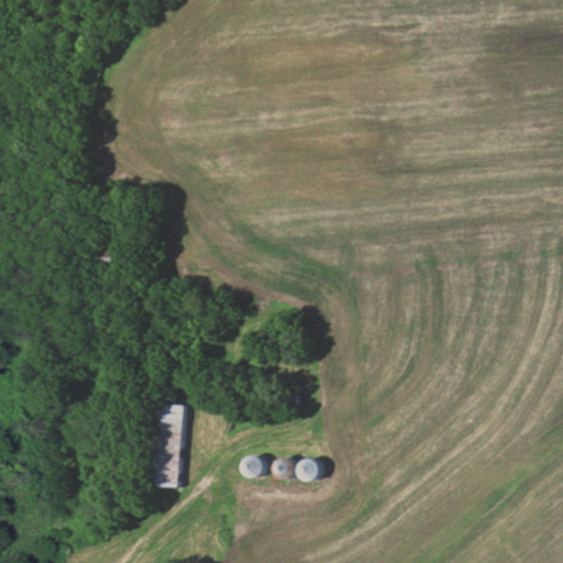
[(180,487),(181,405),(146,404),(144,486),(180,487)]
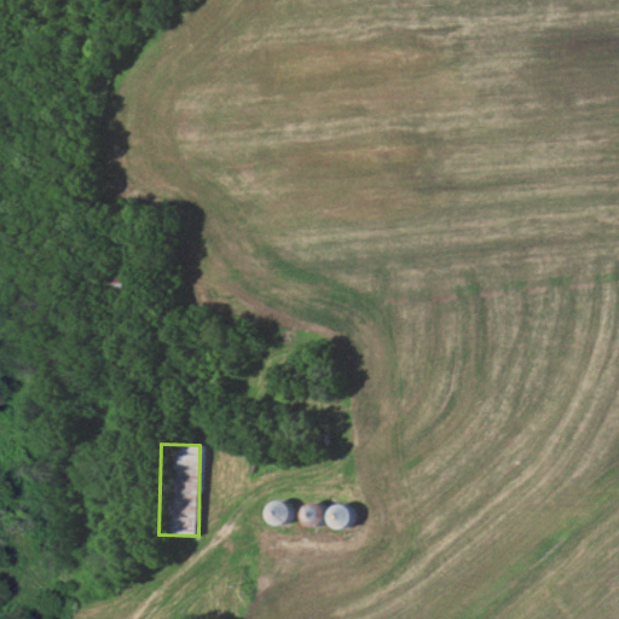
[(264,514),(276,528),(291,514),(278,499),(264,514)]
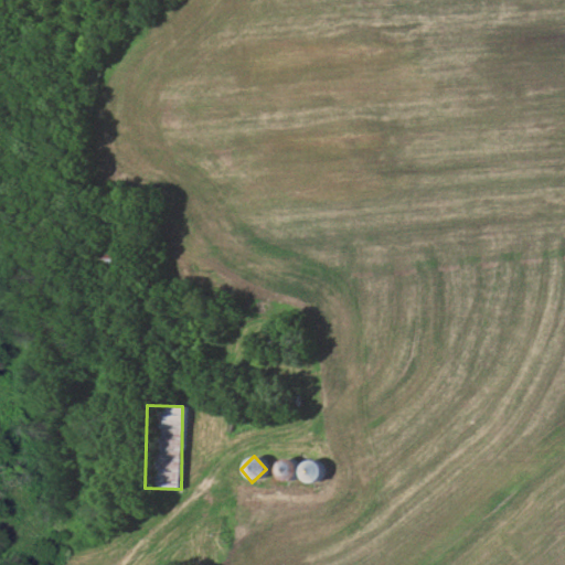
[(320,466),(302,460),(297,478),(315,483),(320,466)]
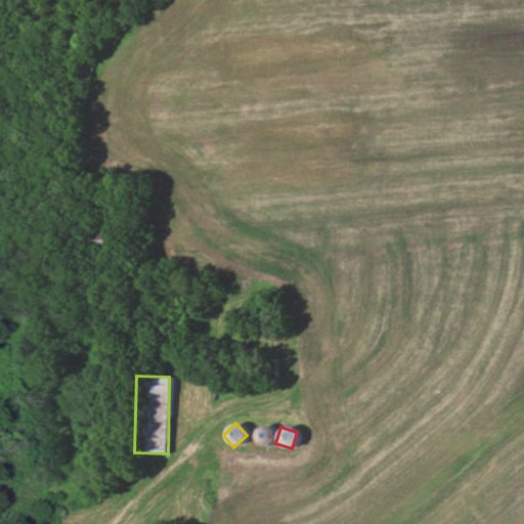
[(269,428),(256,430),(258,444),(271,442),(269,428)]
